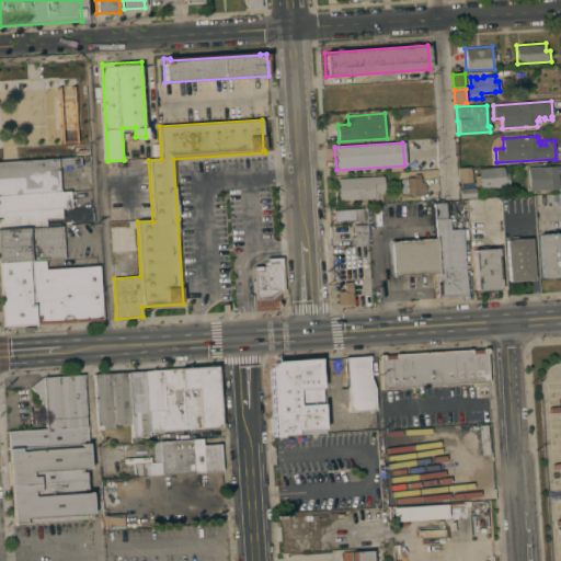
[(0,196),(0,162),(58,159),(60,193),(0,196)]
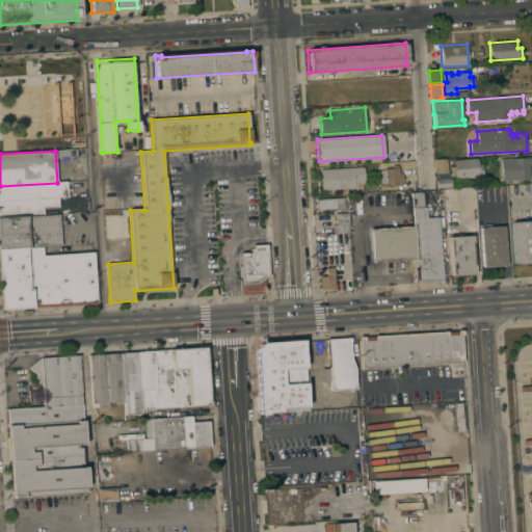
[(531,157),(531,179),(502,181),(501,159),(531,157)]
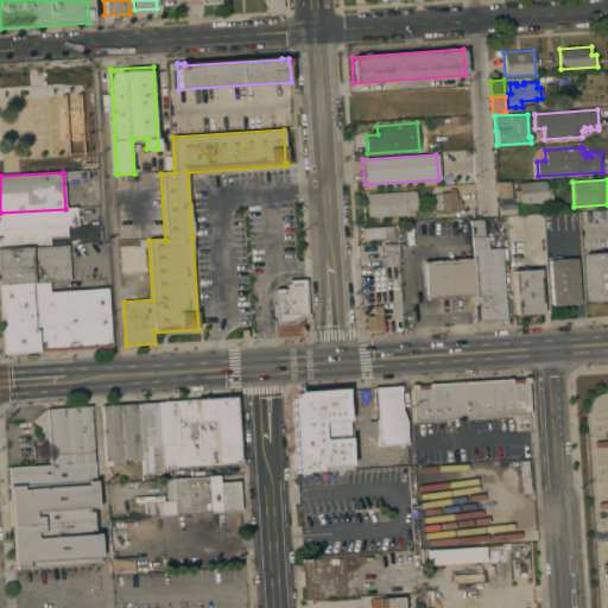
[(551,188),(552,202),(520,204),(519,200),(514,201),(513,198),(514,197),(514,190),(519,190),(518,183),(545,181),(546,188),(551,188)]
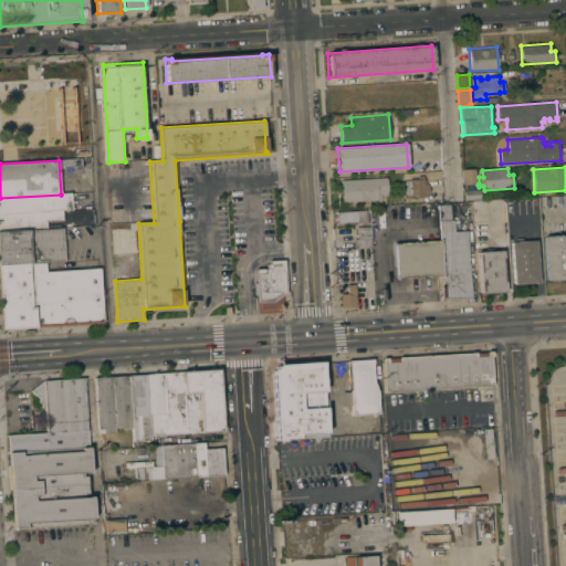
[(477,184),(464,185),(463,170),(475,169),(477,184)]
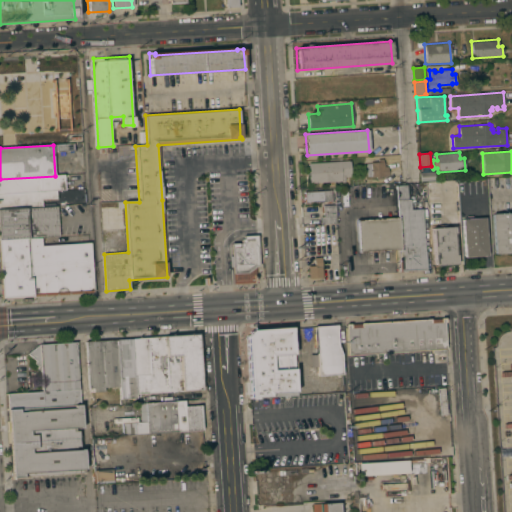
[(350,160),(351,177),(344,177),(344,182),(339,182),(339,181),(309,183),(308,163),(350,160)]
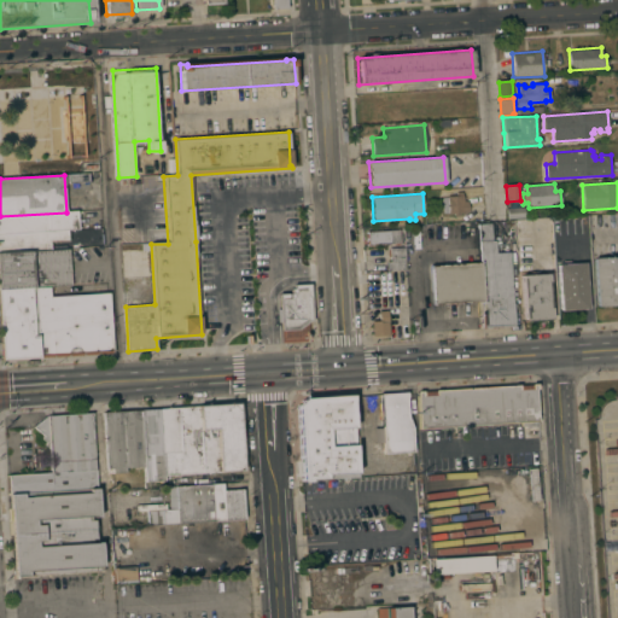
[(462,196),(464,200),(467,200),(468,213),(443,214),(442,197),(462,196)]
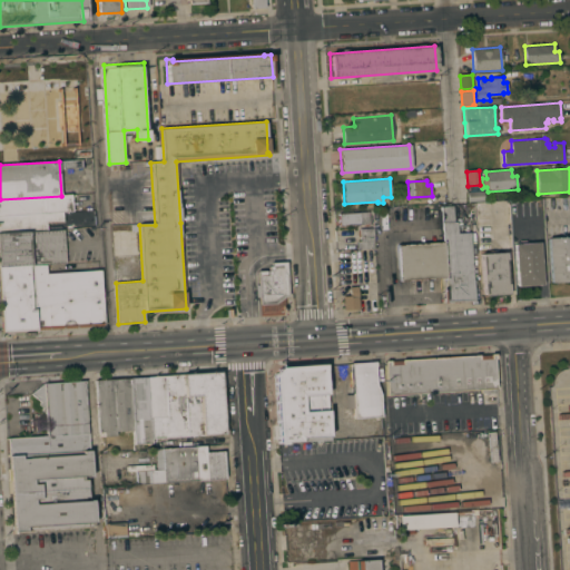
[(483,192),(484,200),(469,202),(468,192),(483,192)]
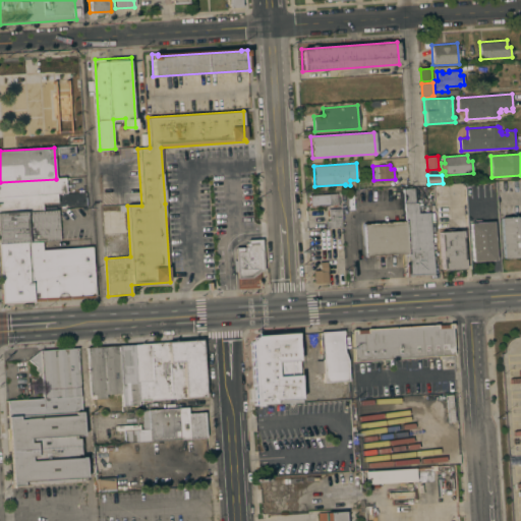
[(66,194),(57,194),(0,198),(0,182),(56,179),(65,178),(66,194)]
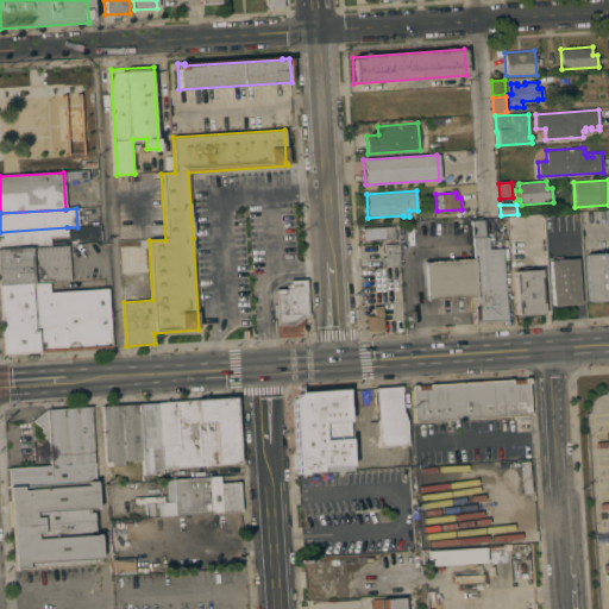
[(473,301),(476,301),(476,296),(427,300),(425,262),(473,258),(471,221),(484,220),(485,237),(488,237),(489,249),(502,249),(507,320),(475,322),(475,318),(473,301)]
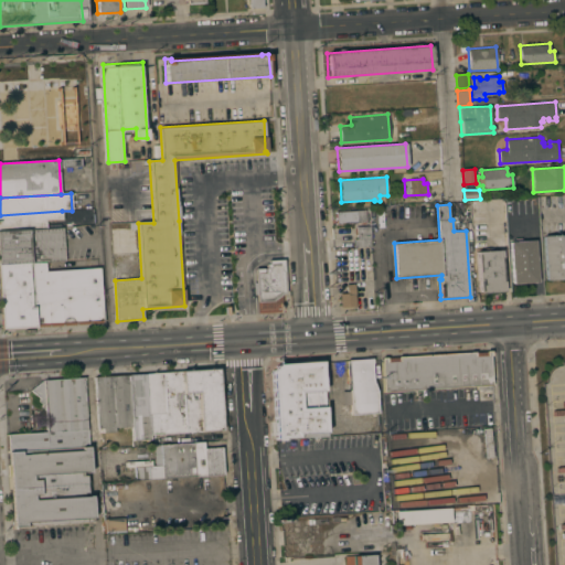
[(364,210),(364,215),(368,214),(368,222),(365,222),(364,222),(364,223),(361,224),(361,222),(336,224),(334,224),(334,220),(336,220),(336,217),(334,217),(333,213),(336,213),(336,212),(364,210)]
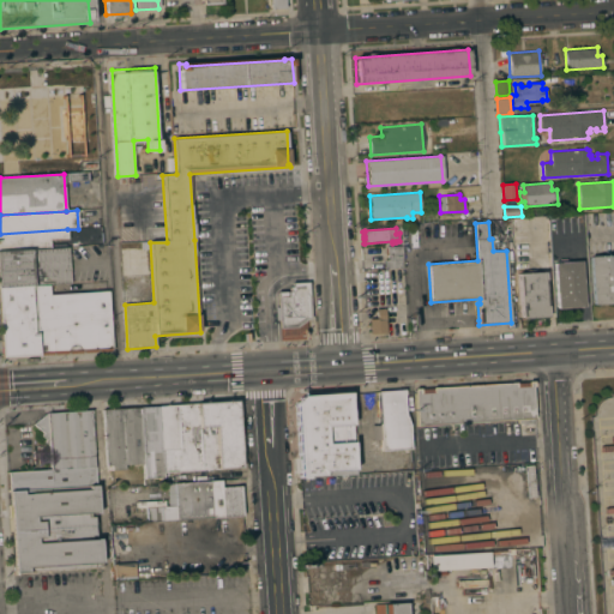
[(0,252),(0,234),(67,229),(67,239),(49,240),(50,250),(0,252)]
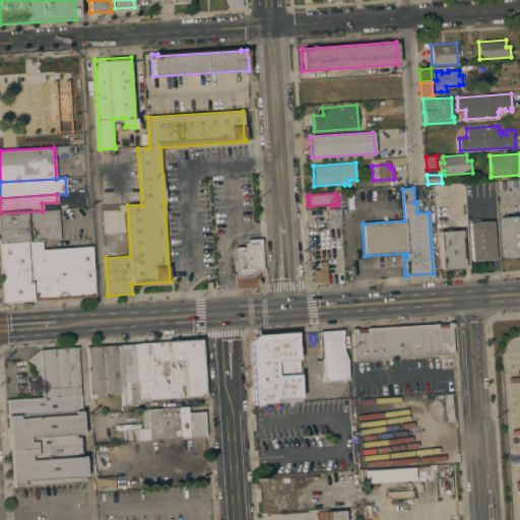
[(326,228),(325,220),(328,219),(328,208),(340,208),(341,226),(326,228)]
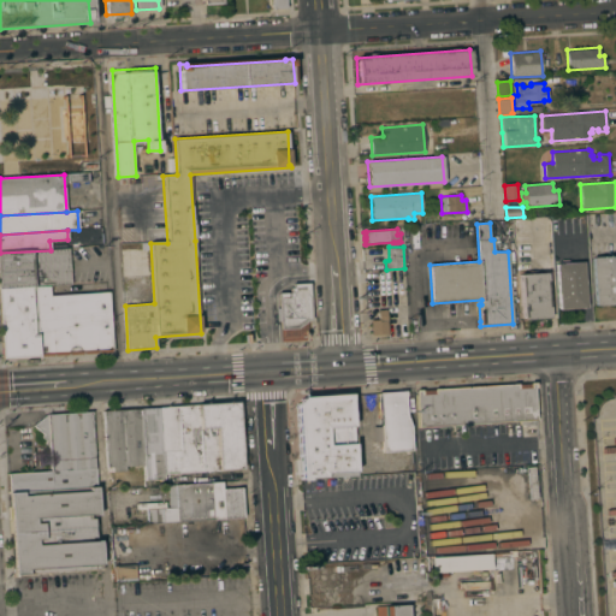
[(0,289),(0,253),(51,250),(69,249),(71,285),(48,288),(35,288),(0,289)]
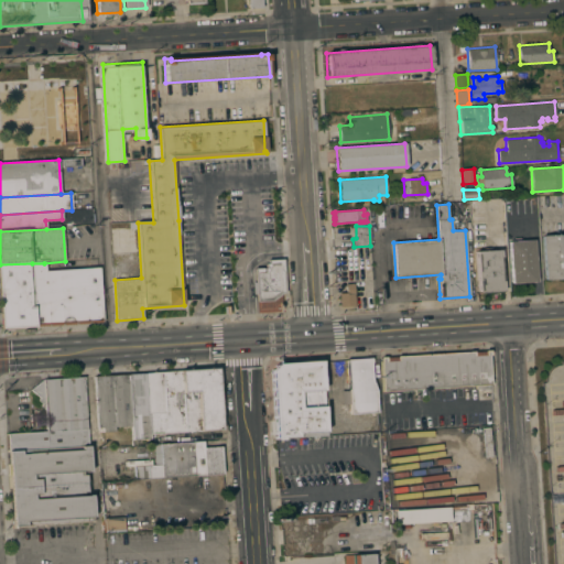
[(563,278),(544,280),(542,236),(563,234),(563,278)]
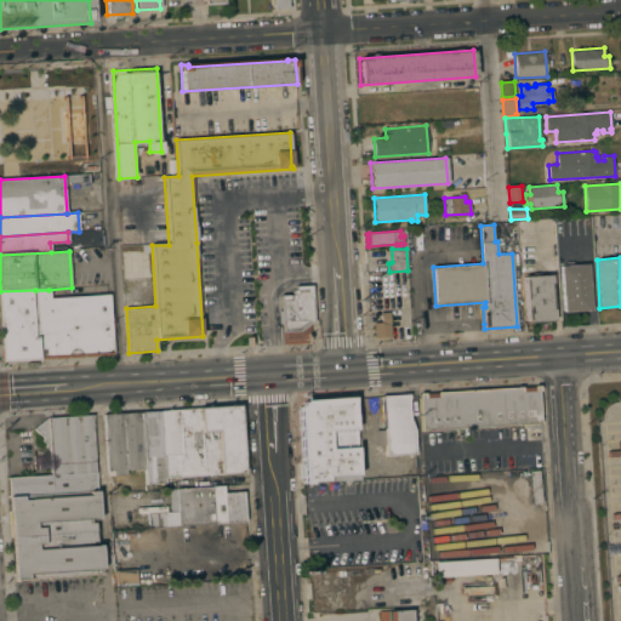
[(587,265),(591,309),(563,312),(560,266),(587,265)]
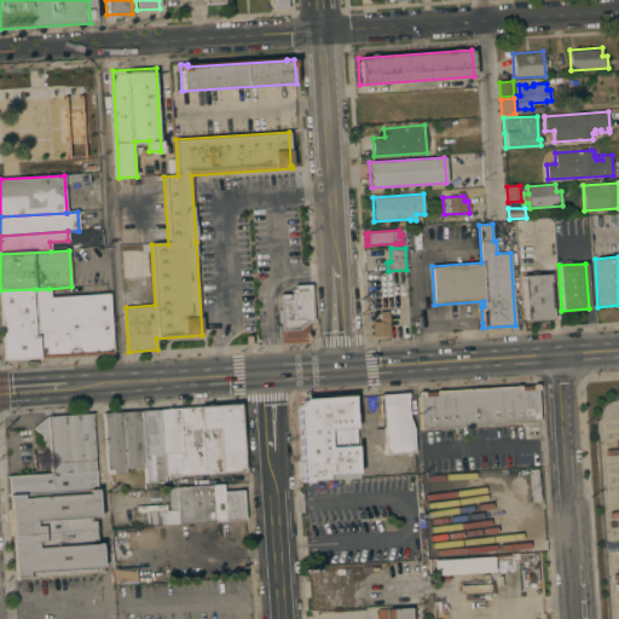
[(548,275),(551,319),(525,320),(522,276),(548,275)]
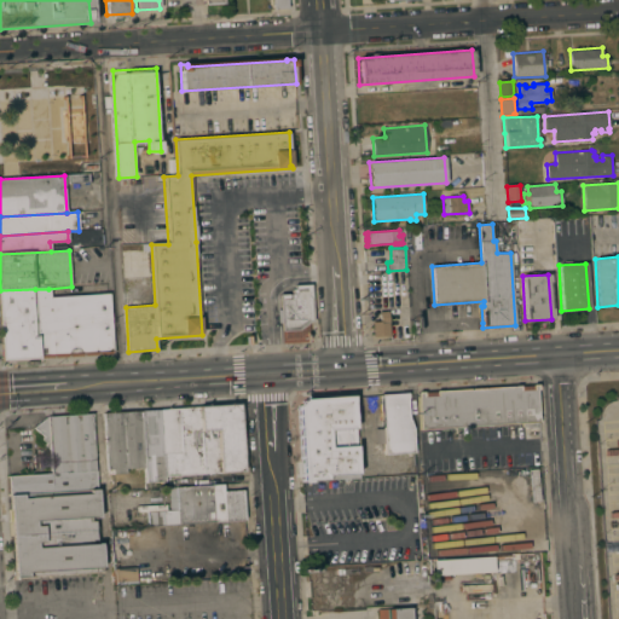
[(311,322),(310,322),(299,330),(282,331),(281,323),(278,323),(277,310),(281,310),(279,294),(291,294),(291,289),(294,288),(293,285),(308,284),(311,322)]
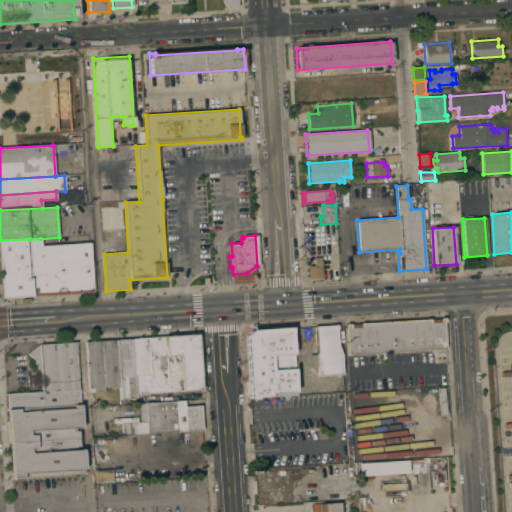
[(32,296),(0,298),(0,240),(29,239),(32,296)]
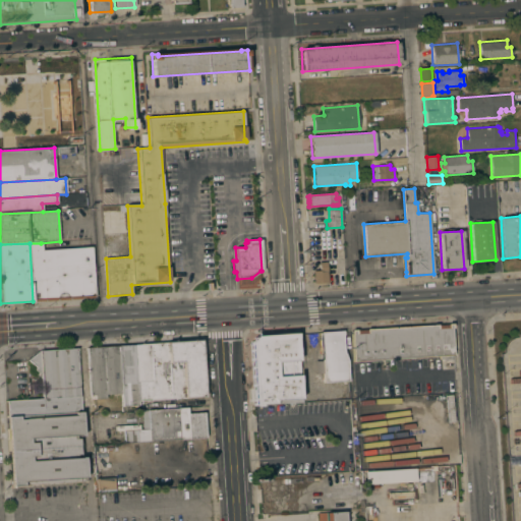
[(41,243),(41,250),(91,246),(94,295),(93,295),(93,297),(33,301),(30,243),(41,243)]
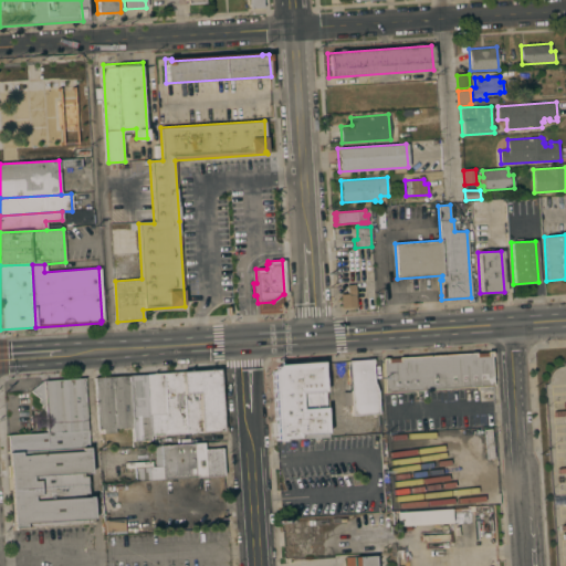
[(355,306),(341,306),(341,296),(346,295),(346,294),(348,294),(347,285),(350,285),(350,284),(354,284),(355,306)]
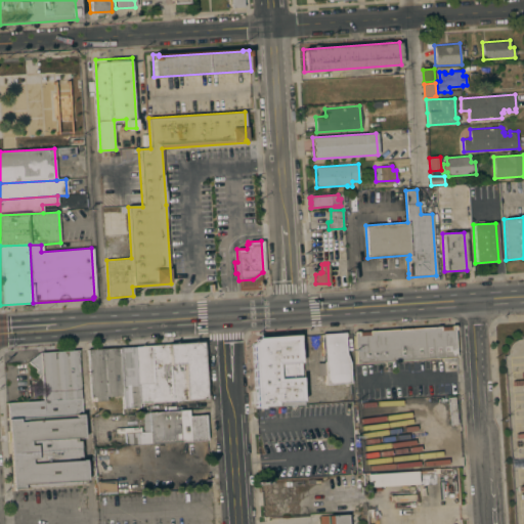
[(453,325),(455,357),(355,363),(353,332),(453,325)]
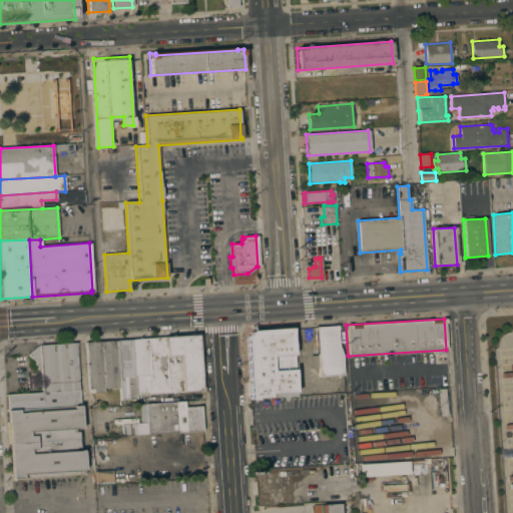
[(319,377),(316,328),(337,326),(338,346),(342,355),(343,375),(319,377)]
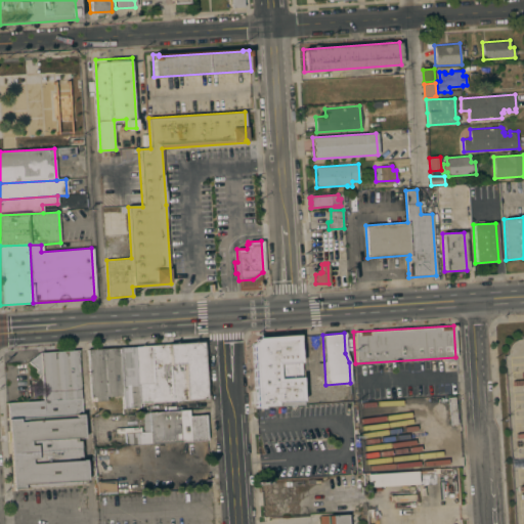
[(302,404),(255,407),(251,344),(257,338),(298,335),(302,404)]
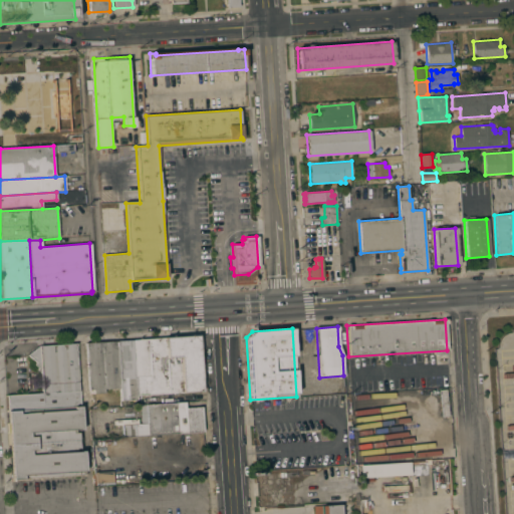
[(198,335),(202,392),(168,394),(165,337),(198,335)]
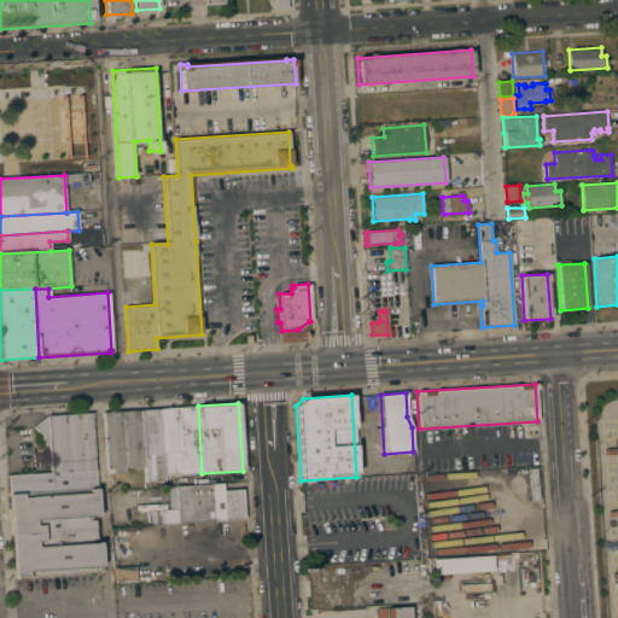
[(202,473),(165,476),(161,408),(198,406),(202,473)]
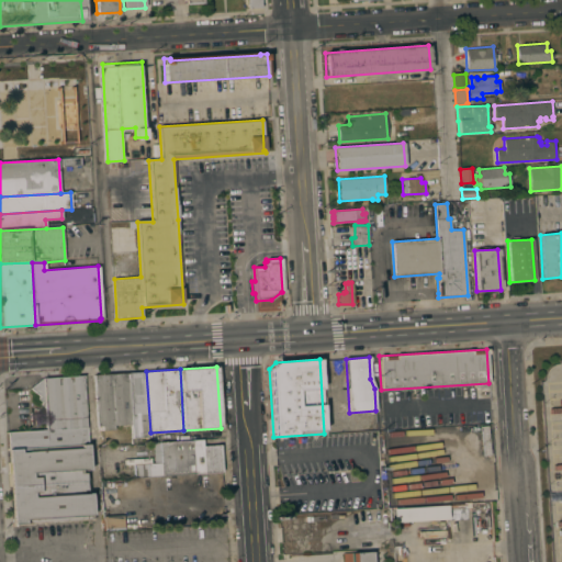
[(150,433),(148,433),(149,437),(131,438),(131,424),(114,425),(114,429),(102,430),(101,426),(99,426),(96,374),(146,371),(150,433)]
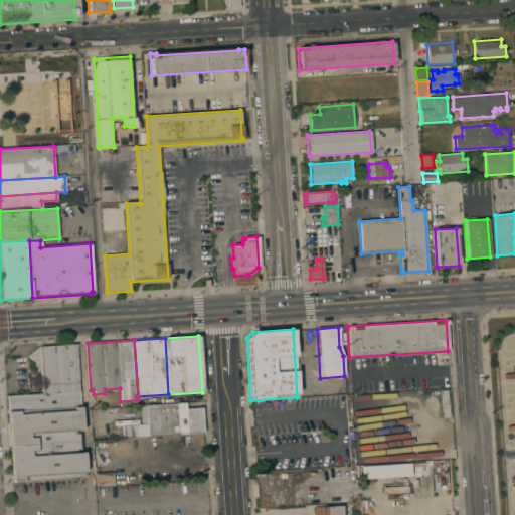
[(81,431),(74,431),(74,434),(78,433),(79,450),(75,450),(76,453),(83,452),(84,475),(12,481),(11,468),(8,468),(7,457),(8,457),(7,447),(10,446),(9,445),(7,445),(6,436),(9,436),(9,435),(6,435),(6,424),(8,424),(6,396),(42,393),(40,368),(38,368),(34,365),(36,363),(28,355),(39,347),(75,344),(81,431)]
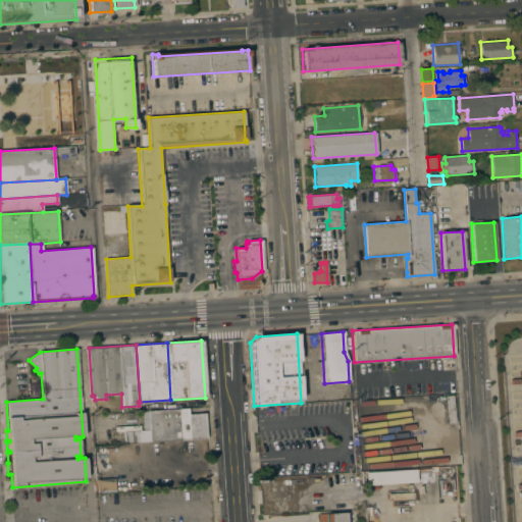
[(124,444),(124,431),(137,430),(136,427),(142,426),(142,412),(188,409),(189,414),(204,413),(206,438),(124,444)]
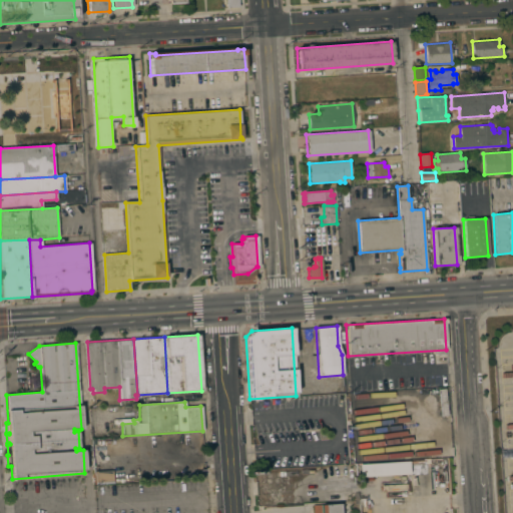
[(408,461),(409,473),(360,477),(359,464),(408,461)]
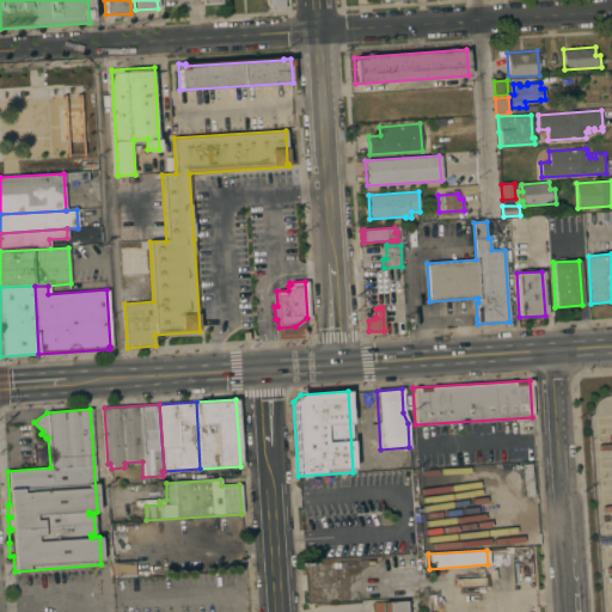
[(115,577),(114,563),(134,562),(135,576),(115,577)]
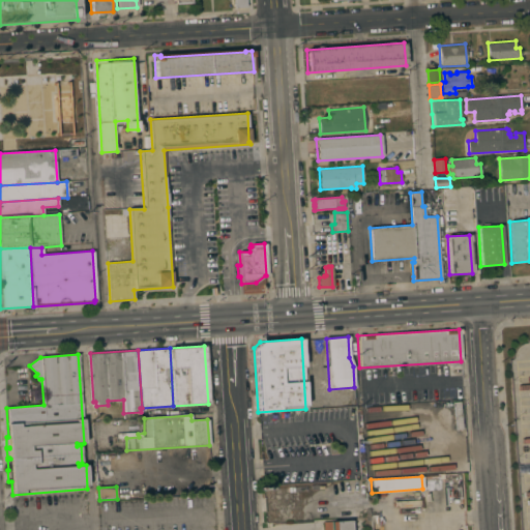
[(351,529),(323,529),(323,522),(351,520),(351,529)]
